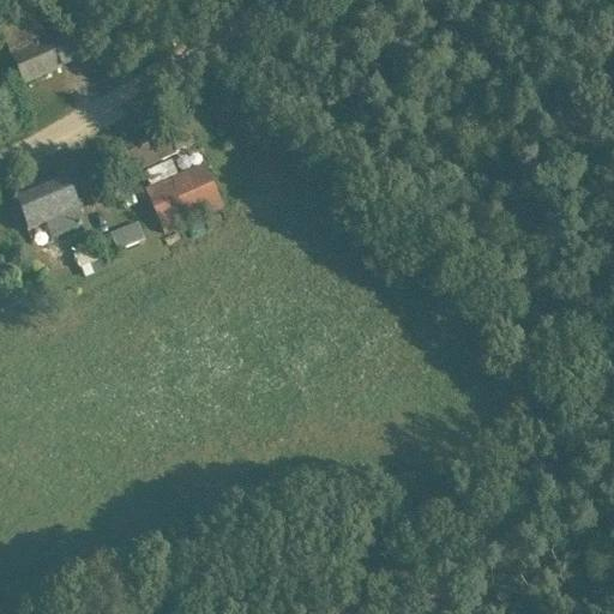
[(0,26),(0,29),(11,56),(24,84),(77,60),(65,34),(44,42),(32,13),(0,26)]
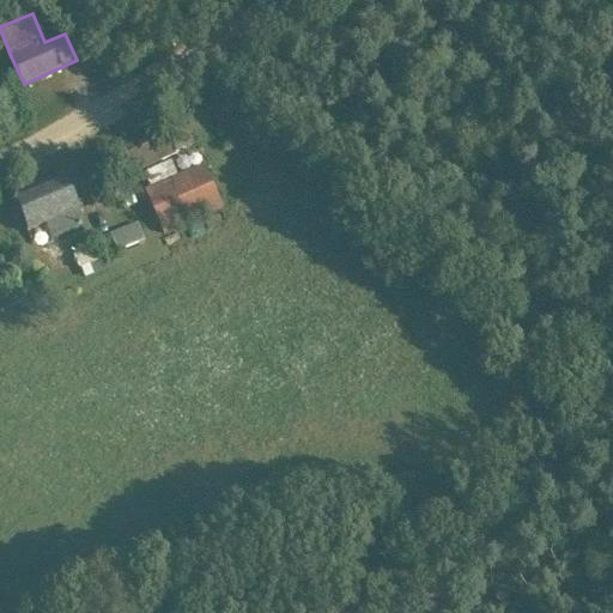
[(183,122),(167,131),(176,152),(193,145),(183,122)]
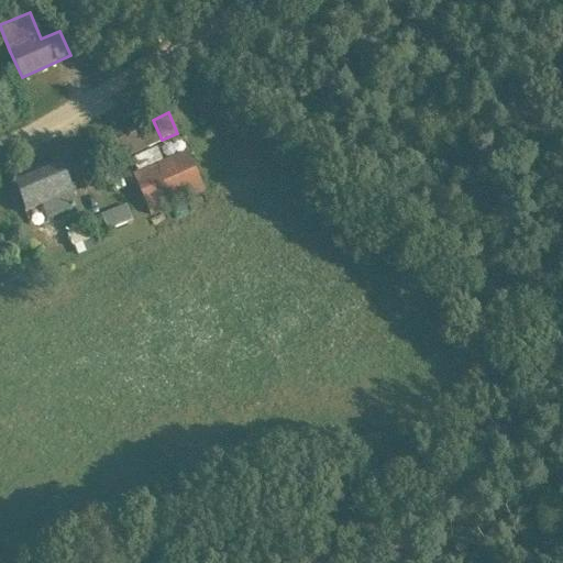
[(128,158),(118,139),(95,150),(96,153),(105,170),(128,158)]
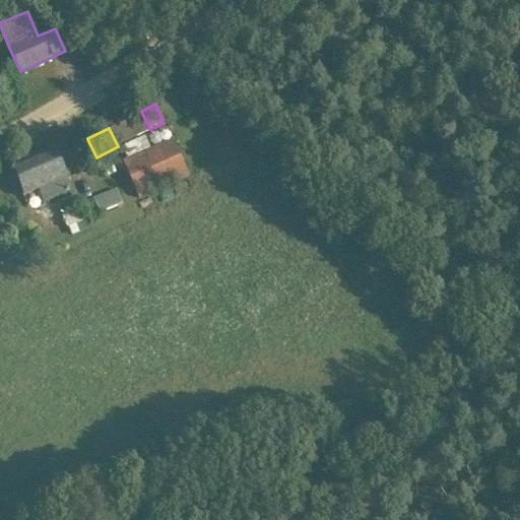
[(190,178),(174,140),(151,149),(146,137),(123,147),(128,159),(124,161),(139,199),(190,178)]
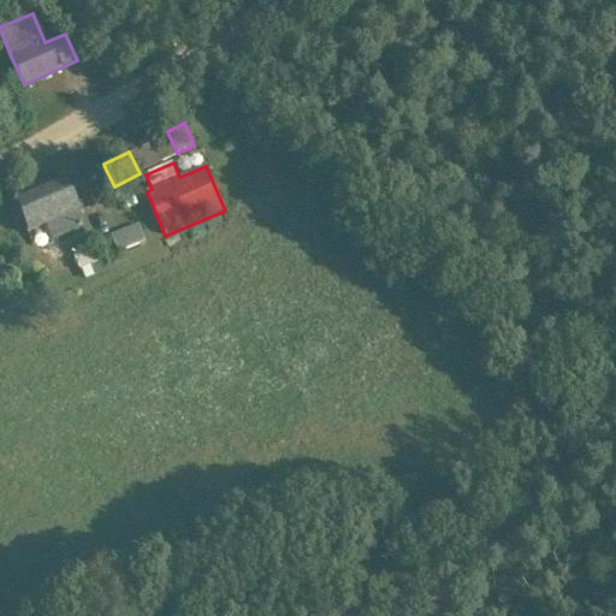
[(12,199),(28,234),(43,226),(49,241),(84,226),(64,177),(12,199)]
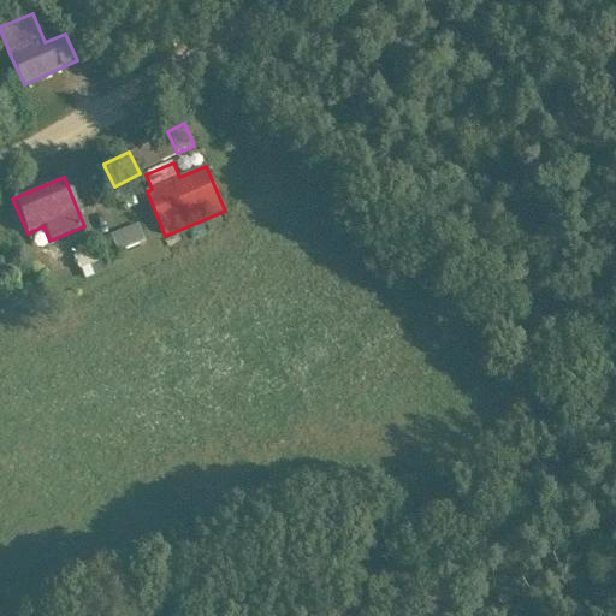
[(119,253),(144,243),(138,226),(112,236),(116,246),(119,253)]
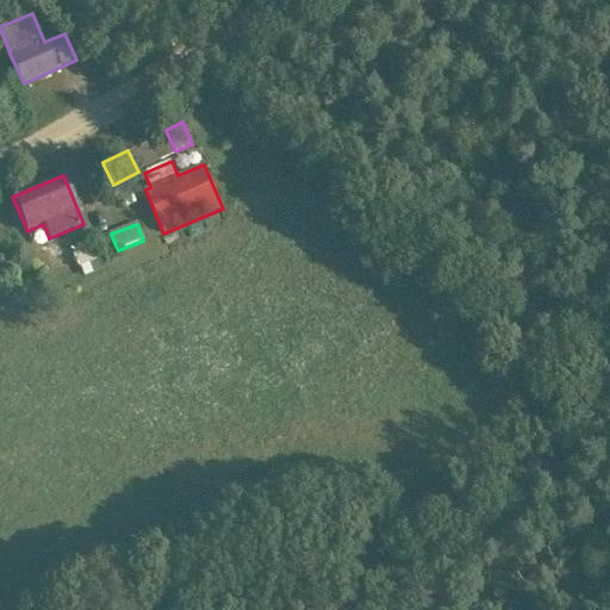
[(95,262),(92,253),(89,247),(73,254),(78,268),(79,269),(95,262)]
